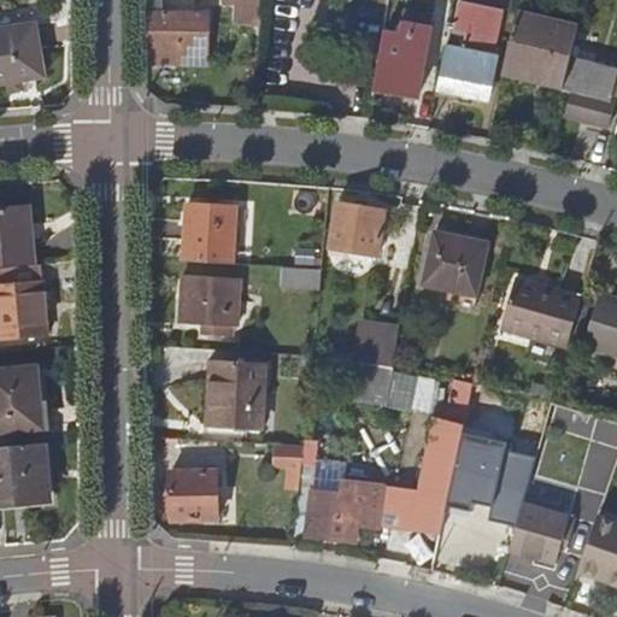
[(145,0),(146,11),(146,50),(146,60),(207,59),(206,10),(160,10),(159,0),(145,0)]
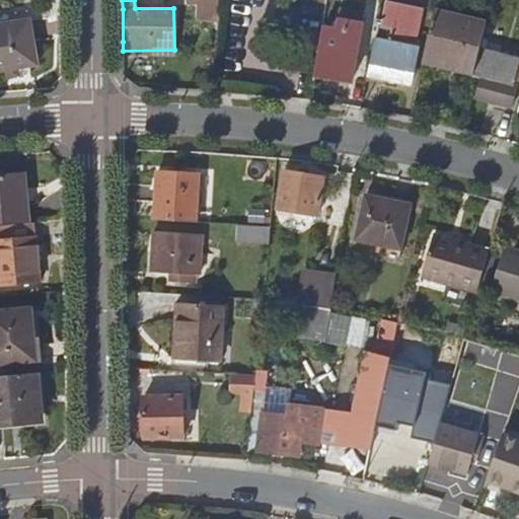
[(181,0),(182,1),(194,2),(193,19),(218,19),(220,3),(220,0),(181,0)]
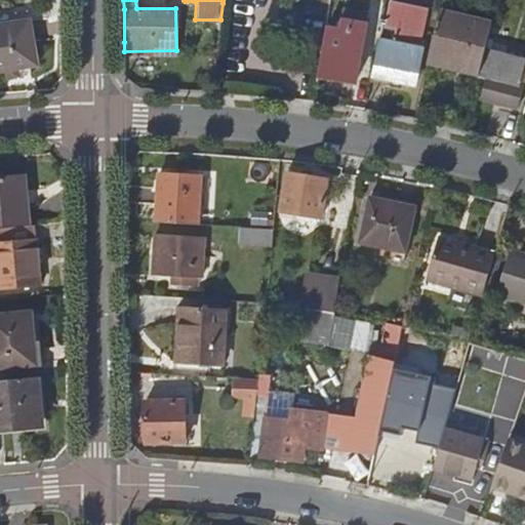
[(375,49),(370,77),(409,84),(412,67),(418,68),(419,57),(415,55),(423,18),(387,12),(384,36),(396,38),(392,51),(375,49)]
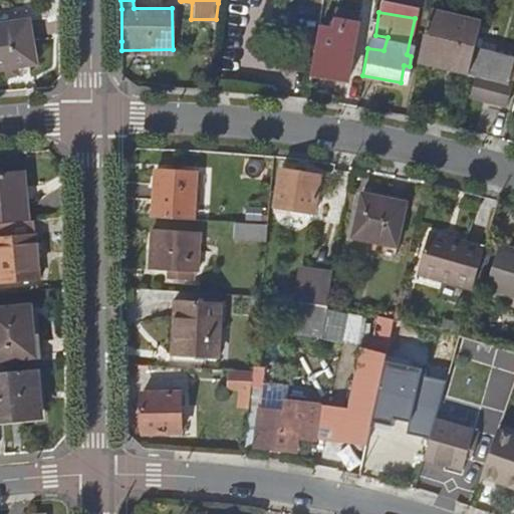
[(481,26),(429,14),(419,59),(469,70),(475,47),(481,26)]
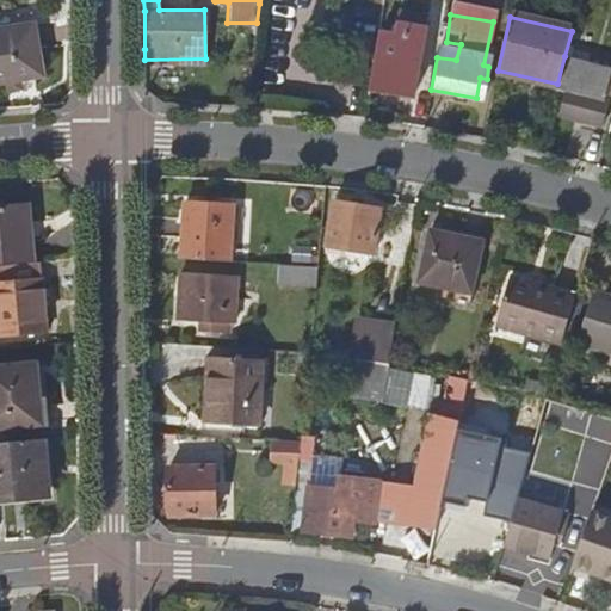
[(380,34),(370,86),(413,93),(424,29),(397,24),(394,36),(380,34)]
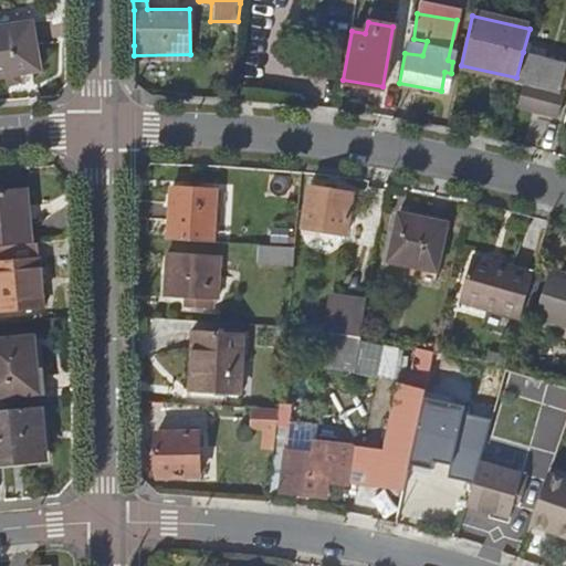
[(0,77),(42,72),(38,44),(28,45),(24,24),(0,28),(0,77)]
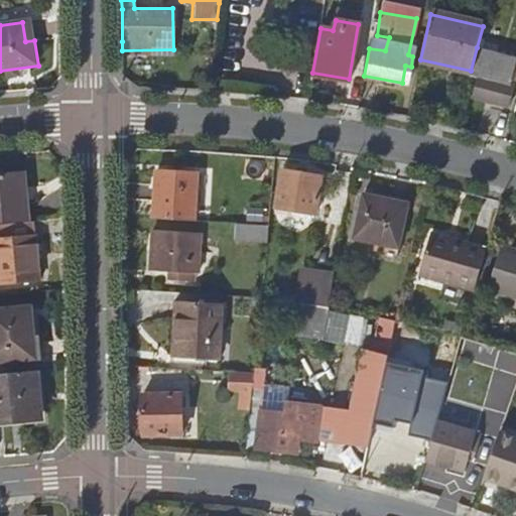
[(477,47),(471,71),(470,75),(476,76),(471,96),(508,105),(514,85),(509,84),(515,57),(515,54),(498,51),(500,43),(489,41),(487,49),(477,47)]
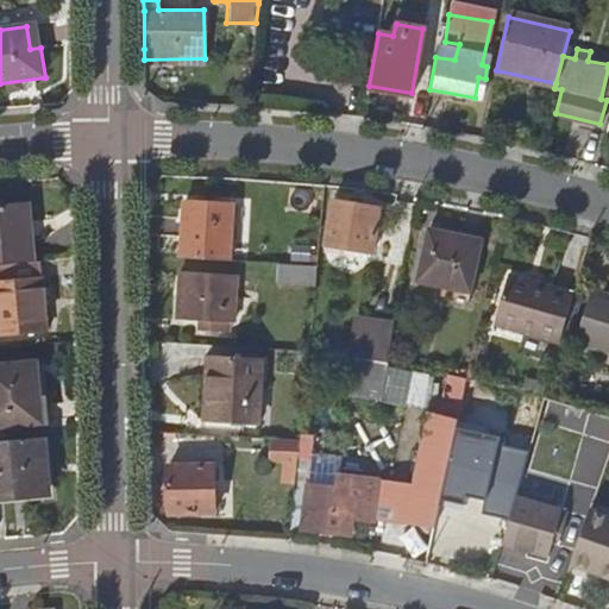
[(186,201),(182,257),(183,257),(212,258),(228,258),(234,205),(186,201)]
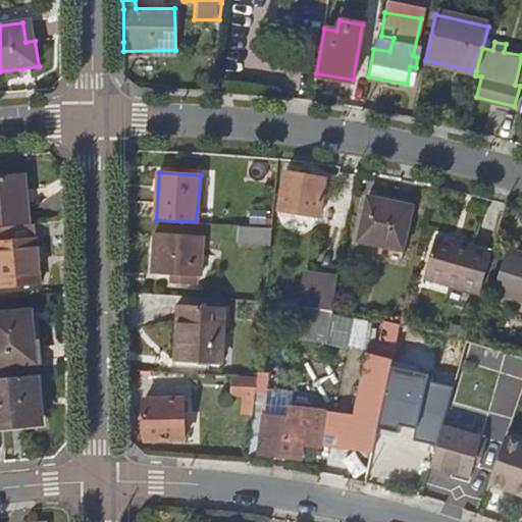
[(288,173),(280,211),(329,219),(335,183),(288,173)]
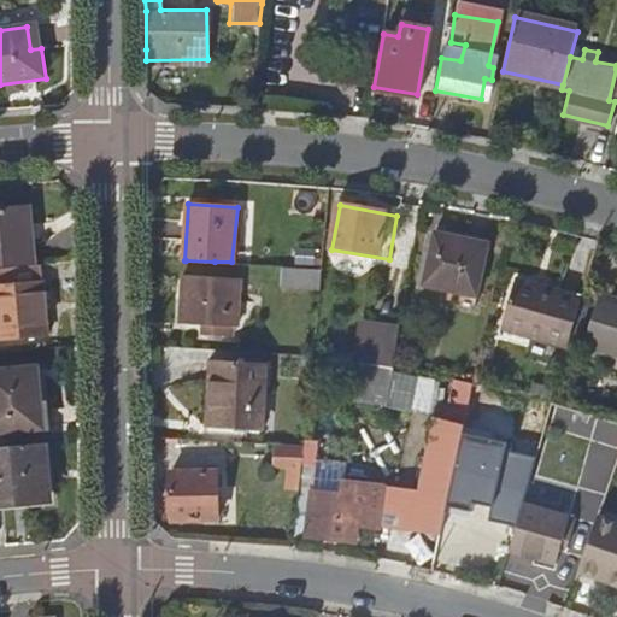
[(0,209),(0,268),(33,265),(30,207),(0,209)]
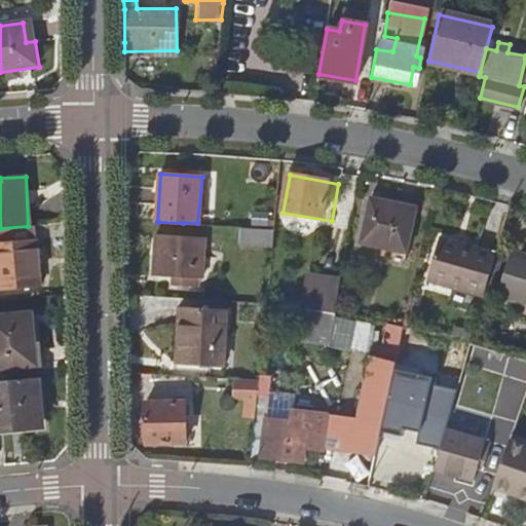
[(372,199),(361,242),(406,254),(417,210),(372,199)]
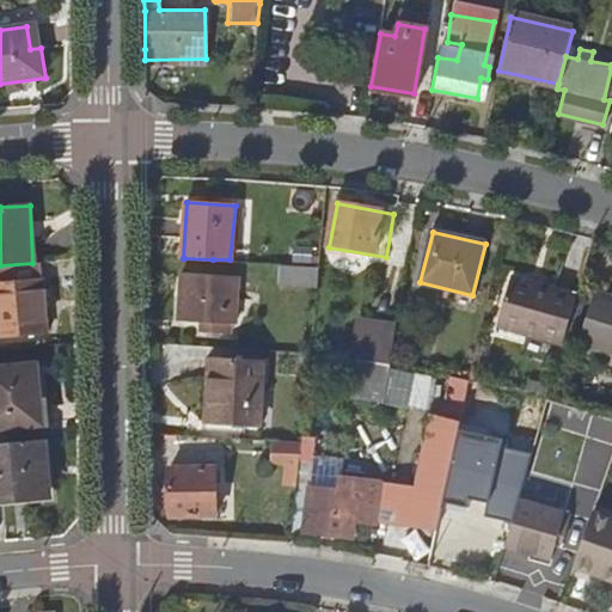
[(311,348),(320,268),(307,265),(279,263),(270,342),(311,348)]
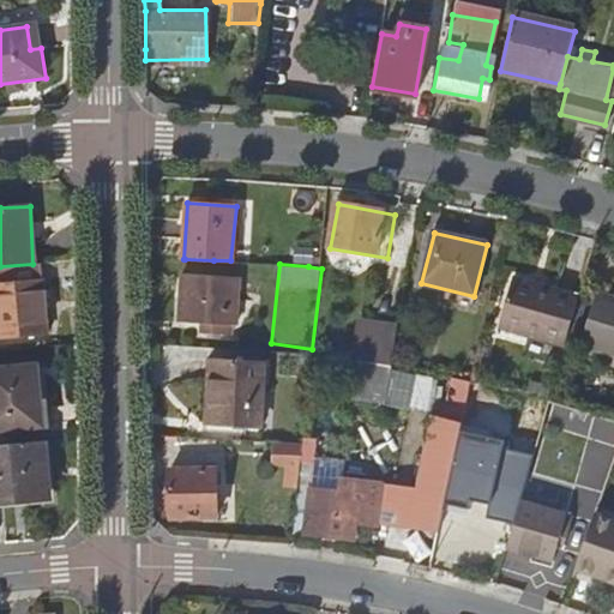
[(0,269),(0,341),(46,337),(40,266),(0,269)]
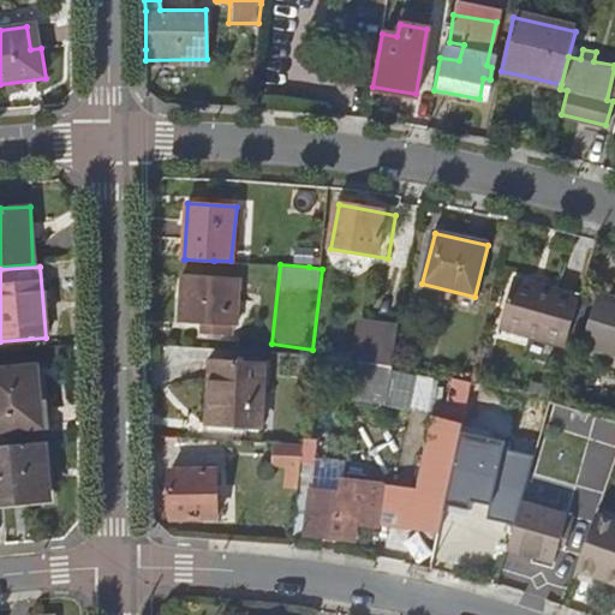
[(183,275),(180,323),(213,324),(213,335),(231,335),(232,327),(239,327),(242,278),(183,275)]
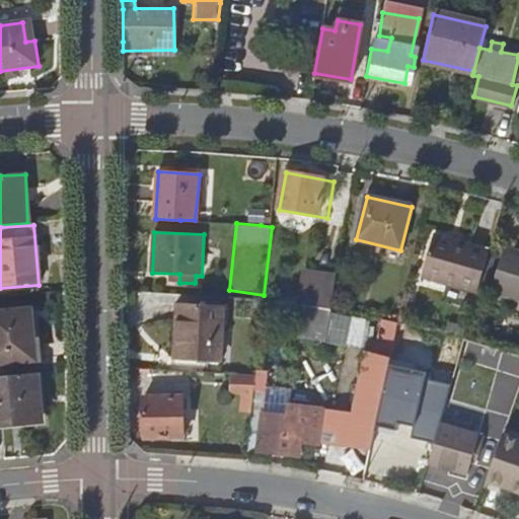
[(422,277),(477,293),(490,250),(433,234),(422,277)]
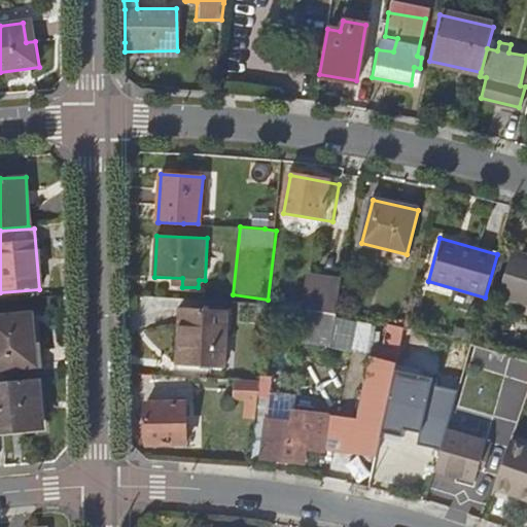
[(526,256),(511,252),(498,293),(526,303),(526,256)]
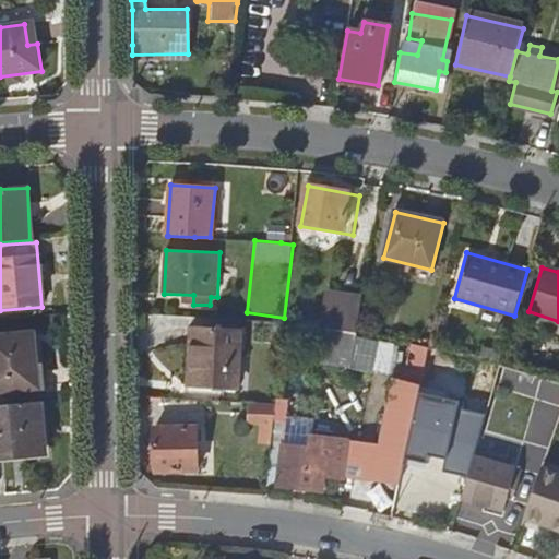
[(354,332),(357,333),(361,305),(332,299),(325,328),(354,332)]
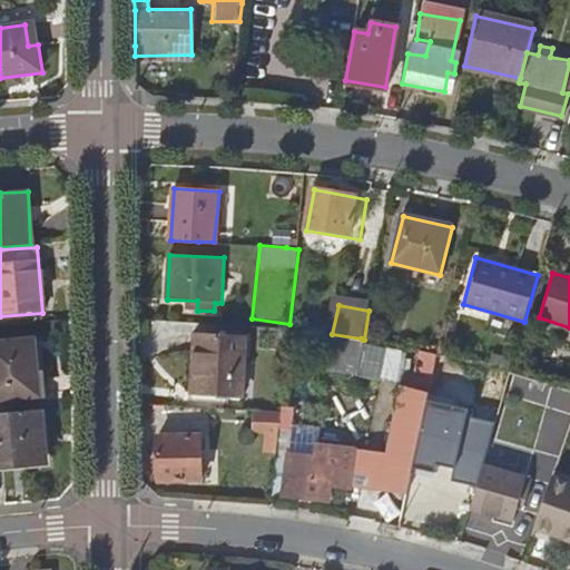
[(197,334),(194,391),(239,395),(245,337),(197,334)]
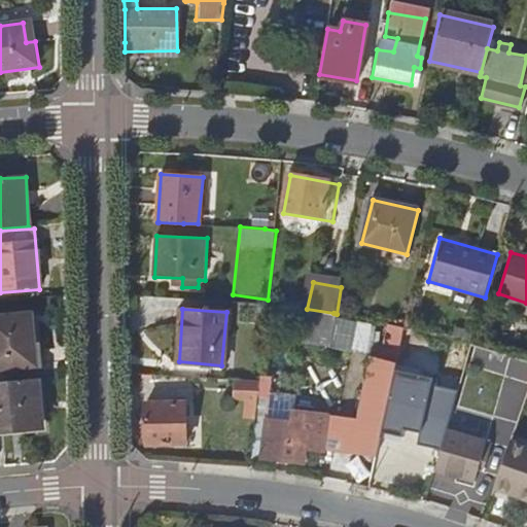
[(307,309),(303,309),(296,340),(327,346),(334,313),(307,309)]
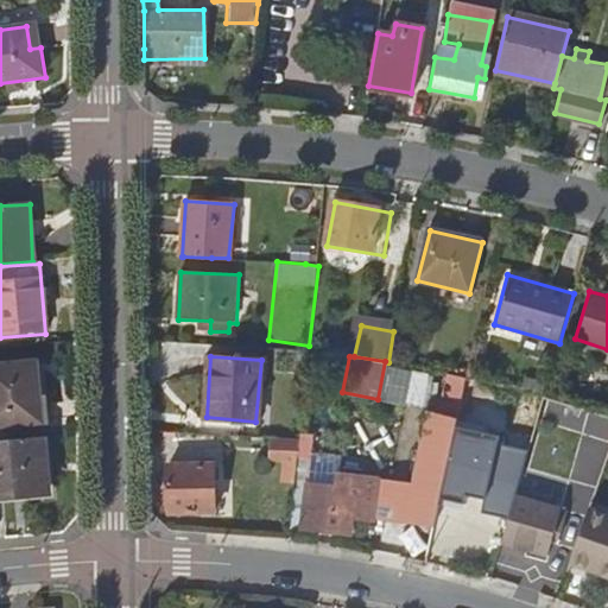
[(0,363),(0,426),(49,423),(48,399),(42,399),(38,361),(0,363)]
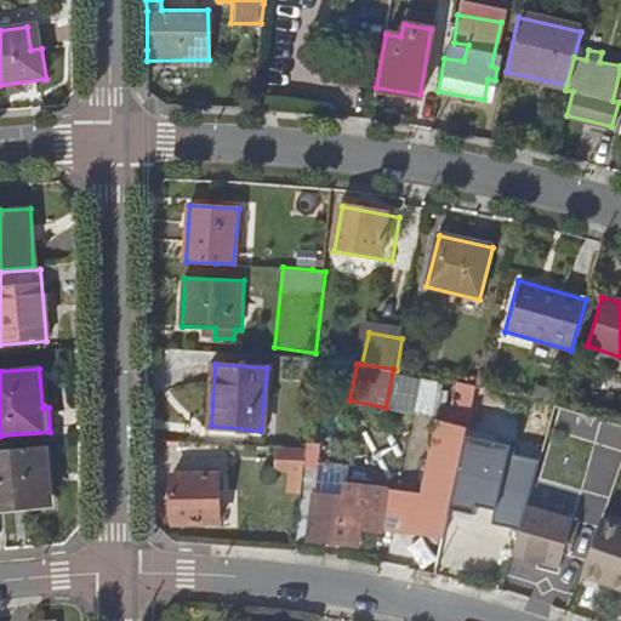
[(473,408),(477,385),(461,381),(456,404),(473,408)]
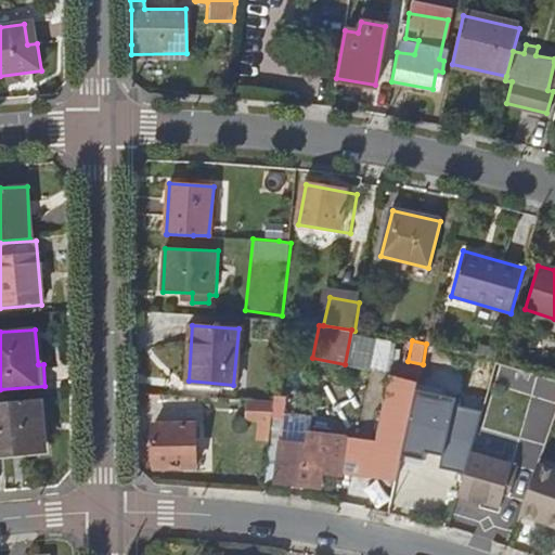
[(416,392),(407,436),(453,446),(455,434),(460,420),(479,425),(490,386),(468,381),(463,402),(416,392)]
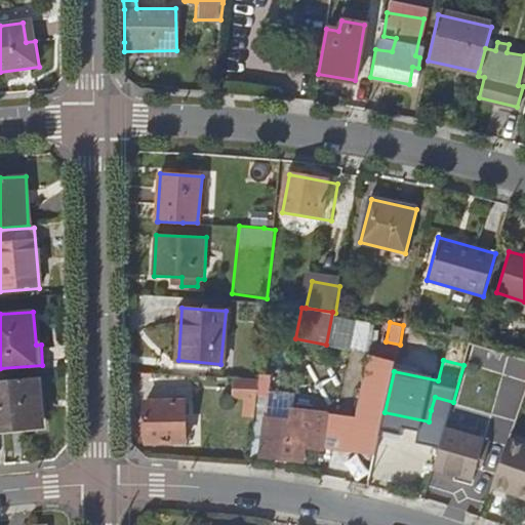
[(0,384),(0,432),(41,428),(37,379),(0,384)]
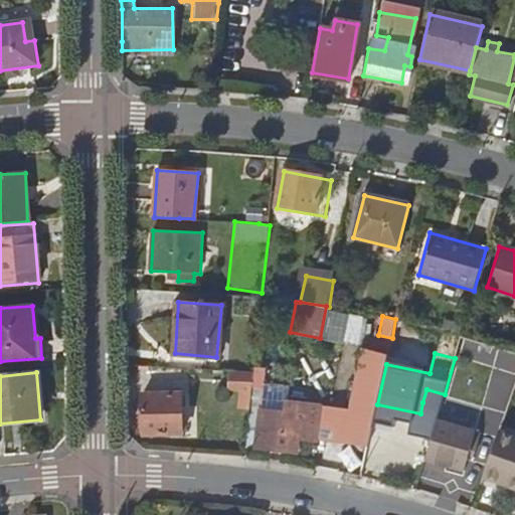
[(426,389),(422,402),(442,406),(445,394),(426,389)]
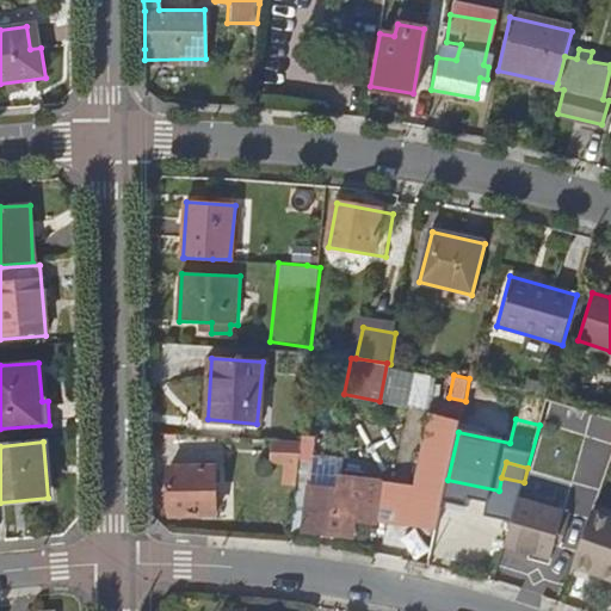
[(170,467),(170,516),(216,514),(216,467),(170,467)]
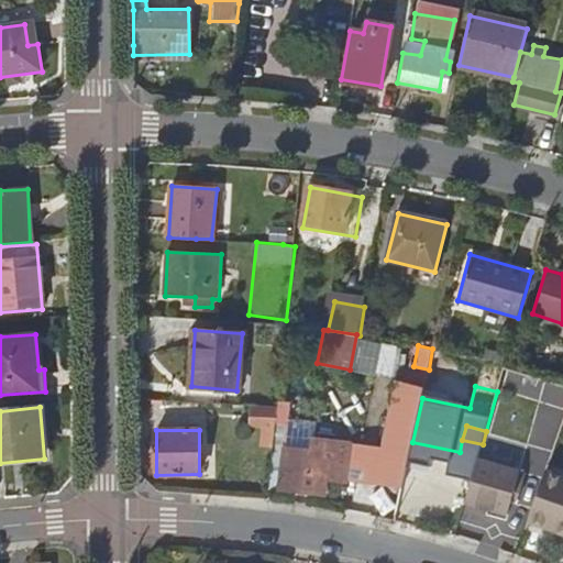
[(327,479),(337,481),(342,442),(311,438),(310,451),(285,450),(285,468),(280,468),(279,488),(324,494),(327,479)]
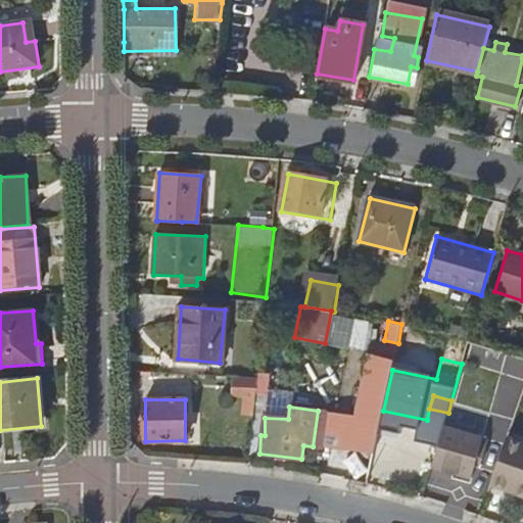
[(318,411),(313,446),(325,447),(327,412),(318,411)]
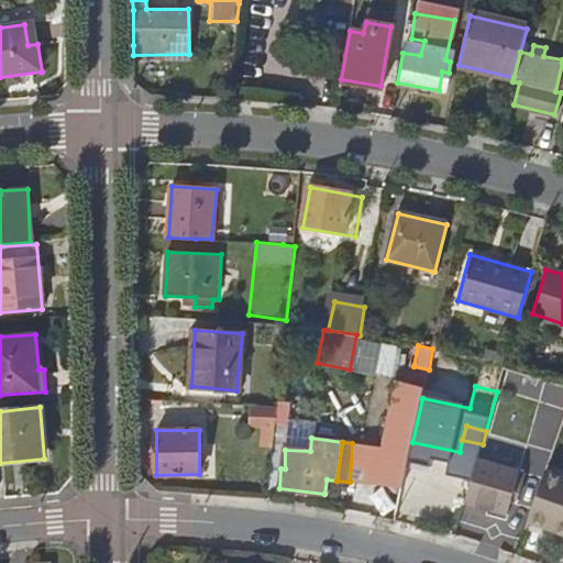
[(478,460),(466,504),(510,516),(522,472),(478,460)]
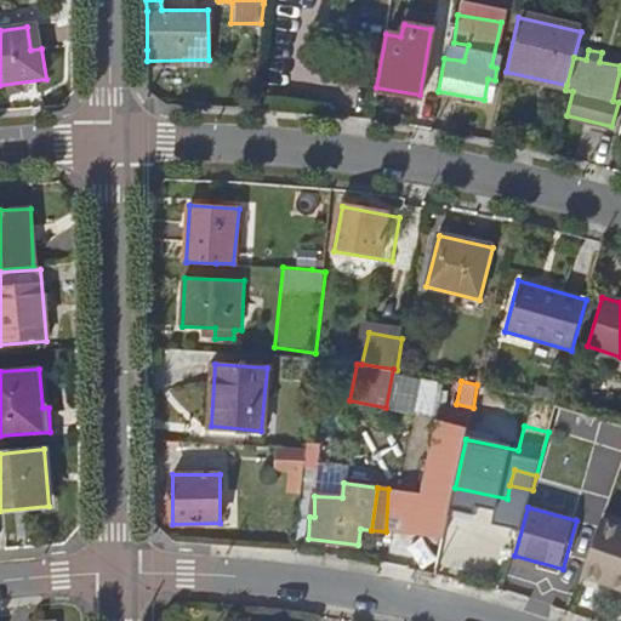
[(620,547),(597,540),(585,576),(620,588),(620,547)]
